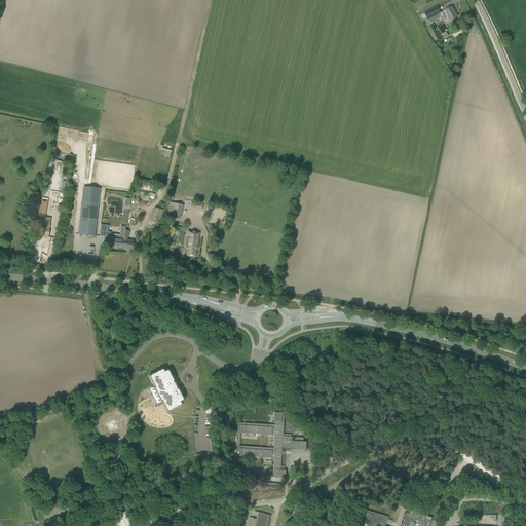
[(424,13),(421,15),(423,20),(426,17),(429,24),(440,19),(439,15),(441,13),(441,12),(437,6),(424,13)]
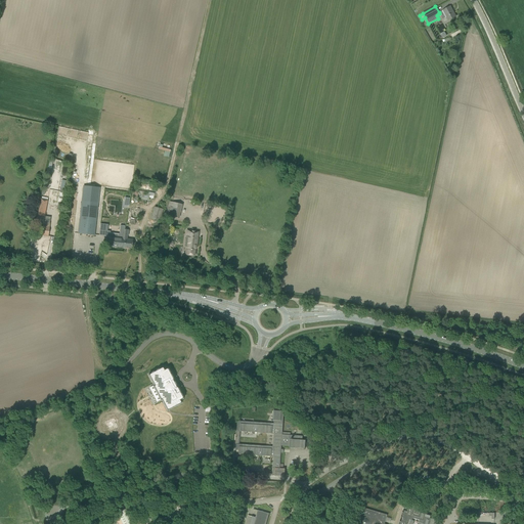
[(442,10),(439,12),(441,16),(443,19),(446,17),(448,20),(451,18),(455,16),(450,6),(445,9),(442,10)]
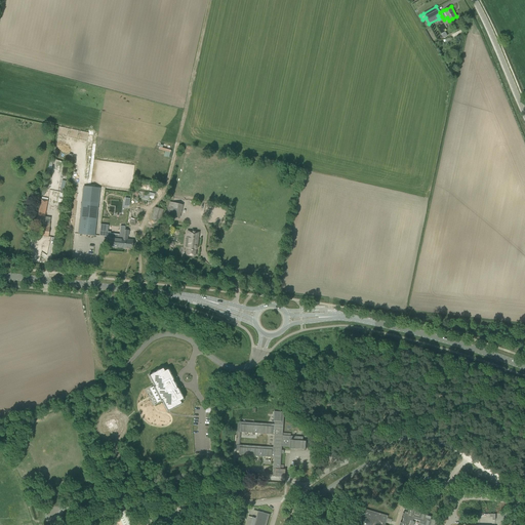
[(41,199),(36,224),(40,225),(39,231),(39,236),(48,237),(48,232),(50,217),(44,216),(47,201),(41,199)]
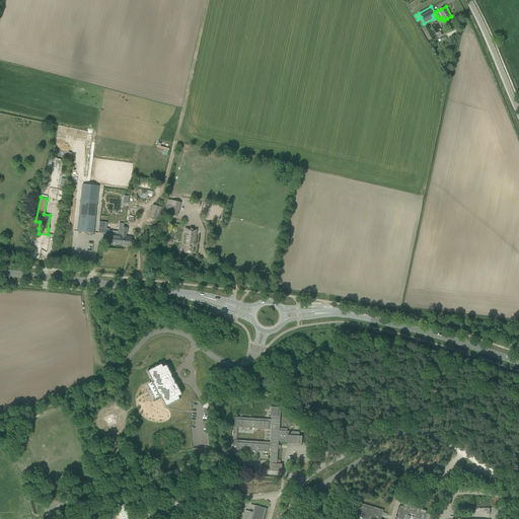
[(164,213),(177,216),(180,203),(167,200),(164,213)]
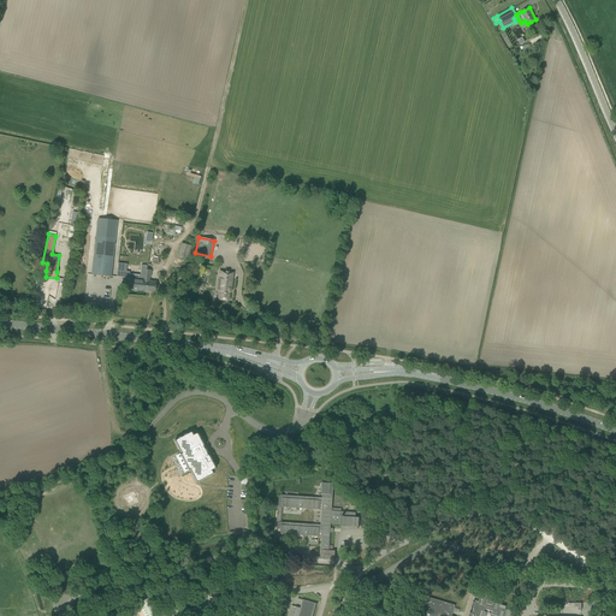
[(178,258),(188,260),(191,242),(185,241),(185,244),(181,243),(178,258)]
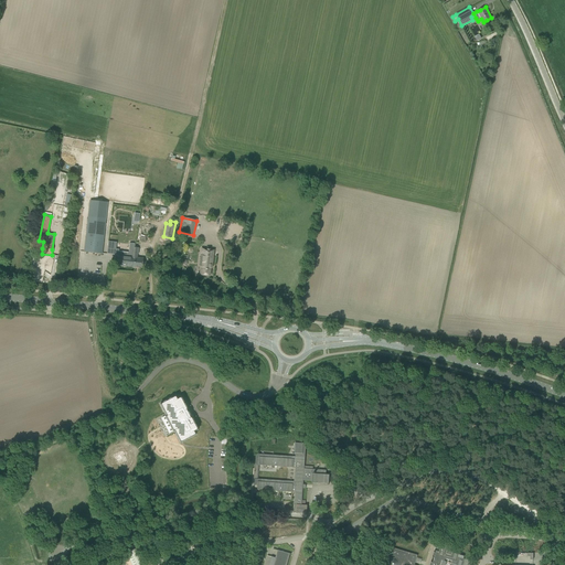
[(102,254),(104,231),(87,230),(84,252),(102,254)]
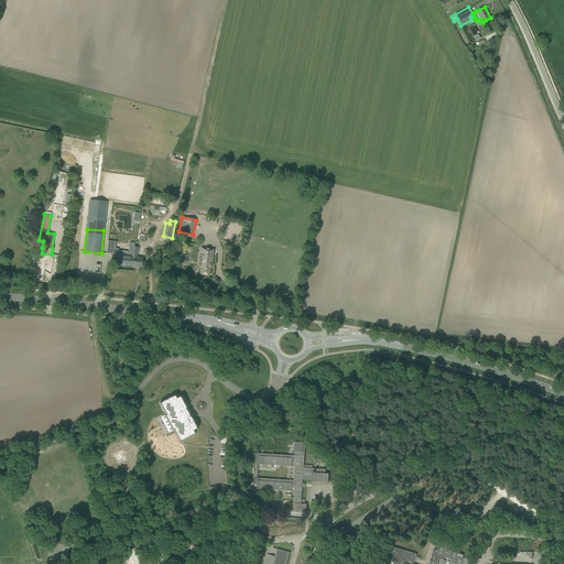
[(116,263),(116,266),(132,267),(133,257),(132,257),(134,247),(134,243),(129,242),(128,252),(130,252),(129,257),(117,256),(116,263)]
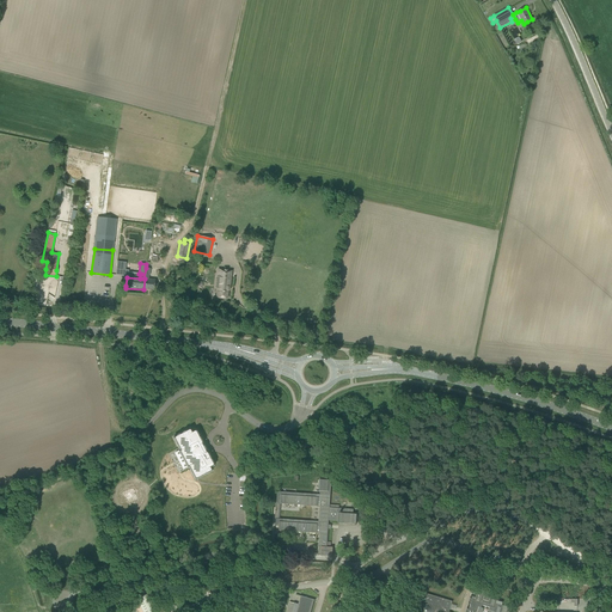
[(145,279),(144,289),(154,291),(154,285),(154,280),(148,280),(148,275),(150,275),(150,269),(146,268),(144,279),(145,279)]
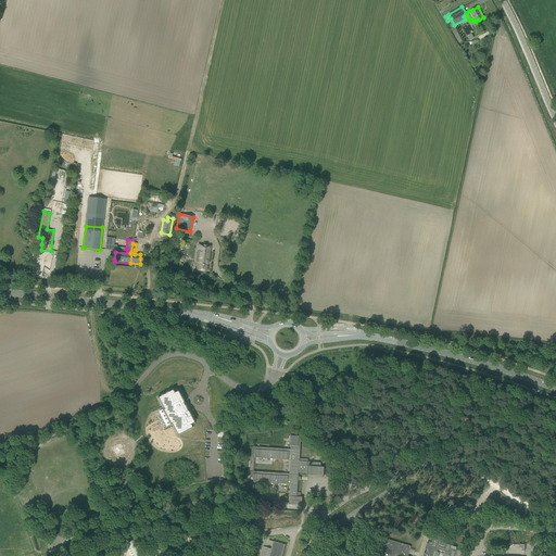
[(197,262),(199,262),(198,270),(206,272),(207,263),(206,263),(206,261),(209,261),(210,252),(209,252),(210,245),(199,244),(197,262)]
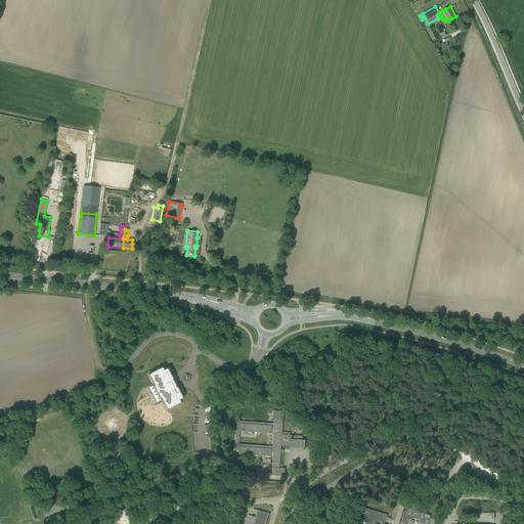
[(167,410),(181,403),(180,400),(183,398),(177,388),(178,387),(174,378),(173,379),(167,367),(164,369),(163,367),(148,375),(154,386),(153,386),(160,400),(161,399),(167,410)]
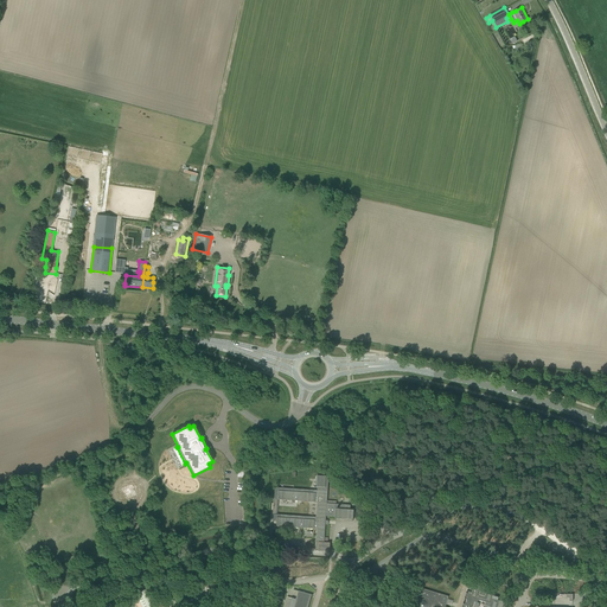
[(318,551),(330,551),(330,543),(327,543),(324,542),(325,537),(326,516),(334,517),(334,519),(353,521),(353,510),(350,510),(350,505),(327,504),(328,477),(326,477),(317,475),(317,487),(318,487),(317,491),(275,487),(274,499),(279,499),(315,503),(315,502),(317,502),(315,517),(274,515),(273,522),(276,522),(276,526),(314,529),(317,529),(315,550),(318,550),(318,551)]
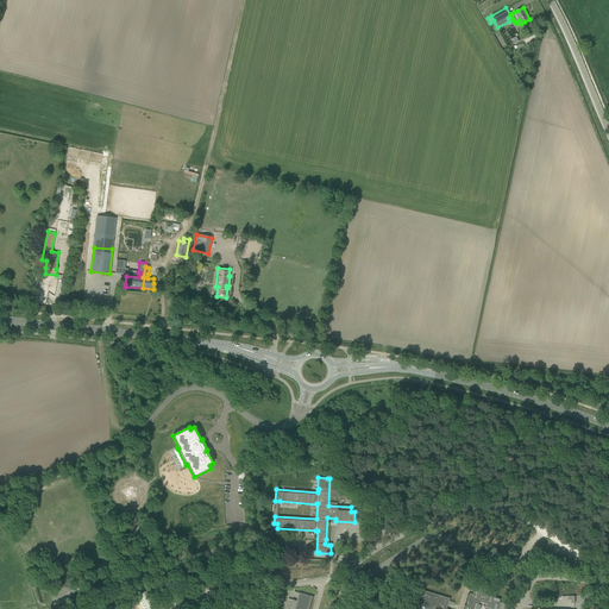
[(471,608),(472,608),(475,608),(476,604),(479,604),(479,602),(487,604),(485,608),(502,608),(504,603),(500,602),(500,600),(490,596),(491,591),(473,585),(471,591),(473,592),(473,595),(471,595),(471,596),(468,595),(465,601),(466,601),(469,602),(466,607),(464,606),(463,608),(471,608)]
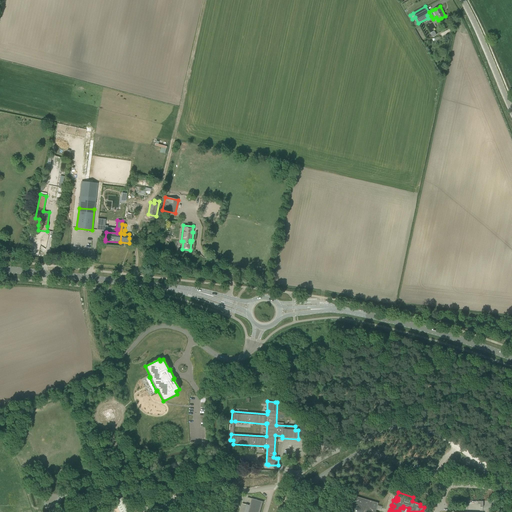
[(283,498),(284,501),(286,503),(290,502),(291,500),(291,496),(288,494),(285,495),(283,498)]
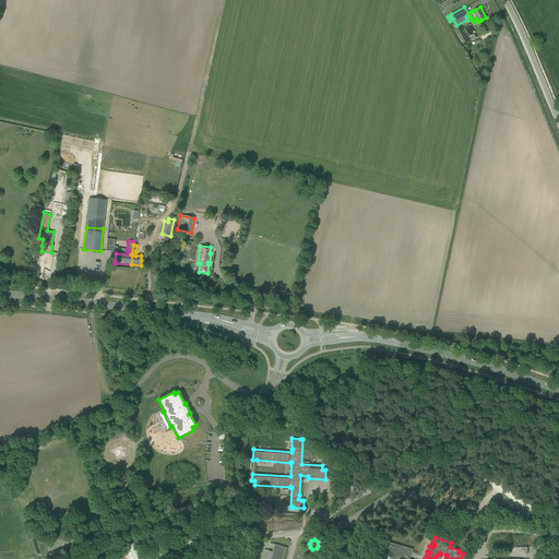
[(409,558),(411,558),(413,549),(389,543),(389,545),(383,544),(382,548),(391,550),(391,551),(390,551),(389,551),(388,551),(387,552),(385,552),(384,554),(384,555),(383,556),(383,557),(383,558),(382,558),(409,558)]
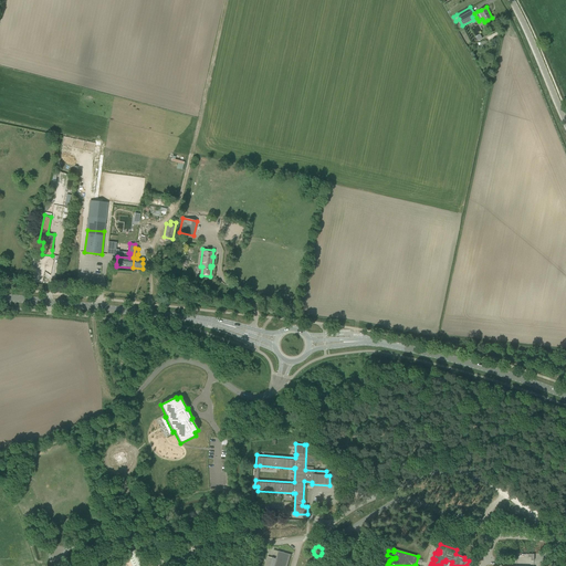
[(286,565),(291,555),(278,551),(275,558),(272,557),(269,565),(286,565)]
